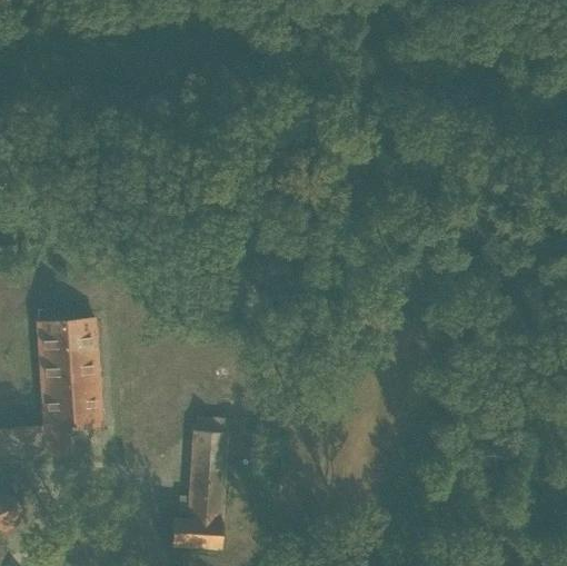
[(95,318),(37,323),(42,425),(45,453),(45,457),(69,456),(67,427),(101,426),(95,318)]
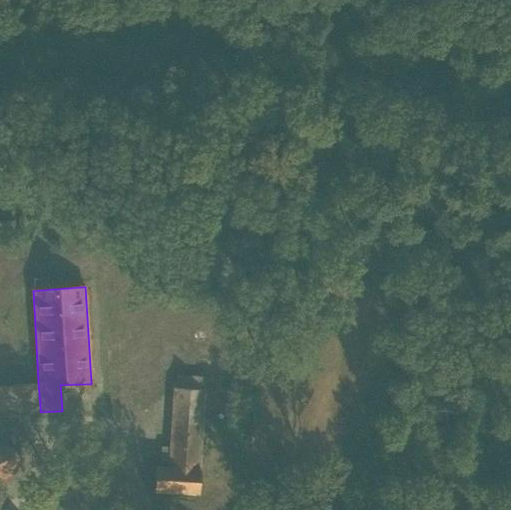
[(38,383),(0,385),(0,411),(40,408),(38,383)]
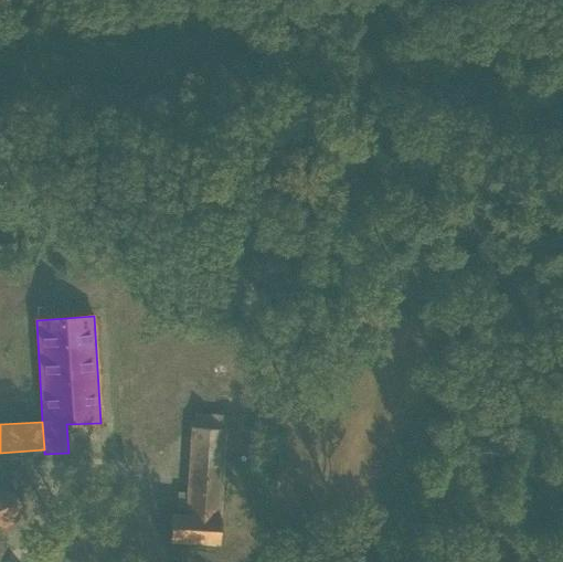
[(222,431),(191,428),(187,517),(171,516),(170,541),(220,544),(221,520),(218,520),(222,431)]
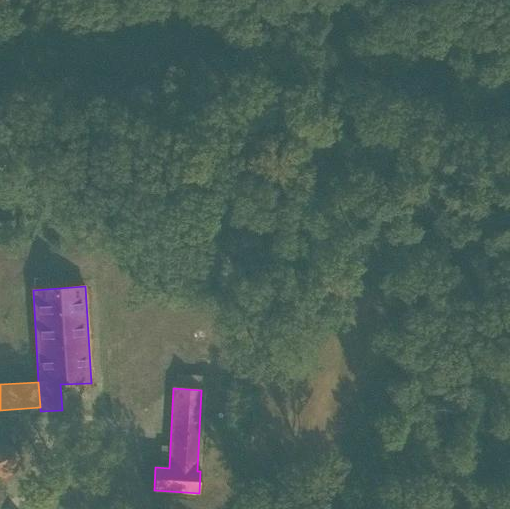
[(245,405),(222,406),(223,421),(246,419),(245,405)]
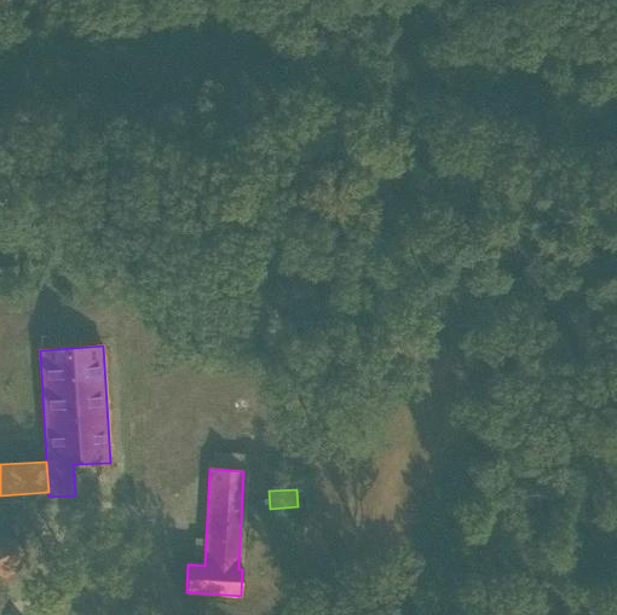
[(15,543),(1,539),(0,539),(0,575),(5,576),(18,569),(22,556),(15,543)]
